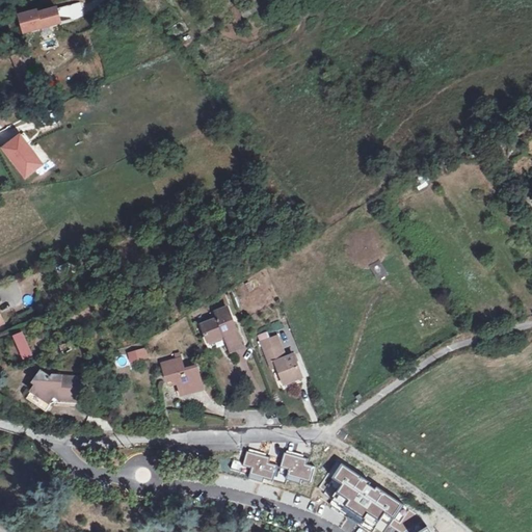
[(37,11),(21,16),(24,32),(60,23),(57,8),(37,14),(37,11)]
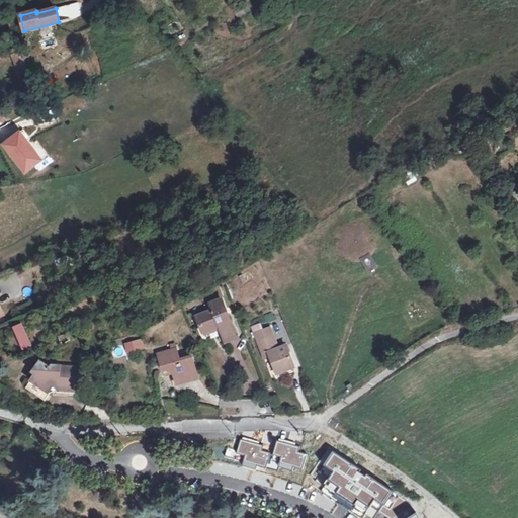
[(29,88),(18,58),(15,60),(26,89),(29,88)]
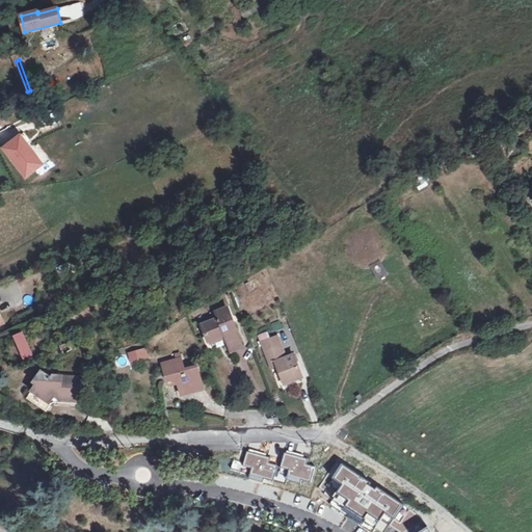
[(24,141),(21,143),(18,139),(4,150),(26,179),(41,167),(43,166),(24,141)]
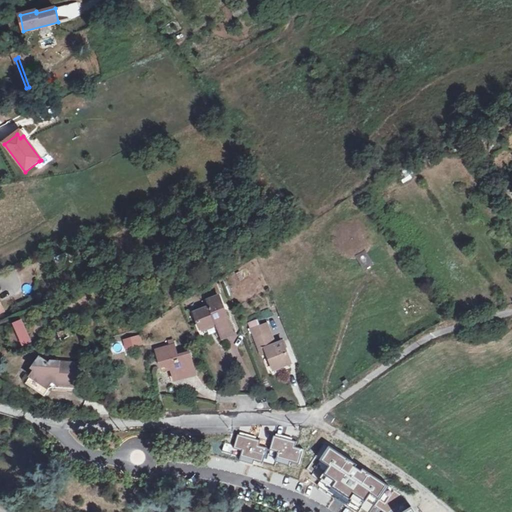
[(366,250),(356,256),(365,270),(375,264),(366,250)]
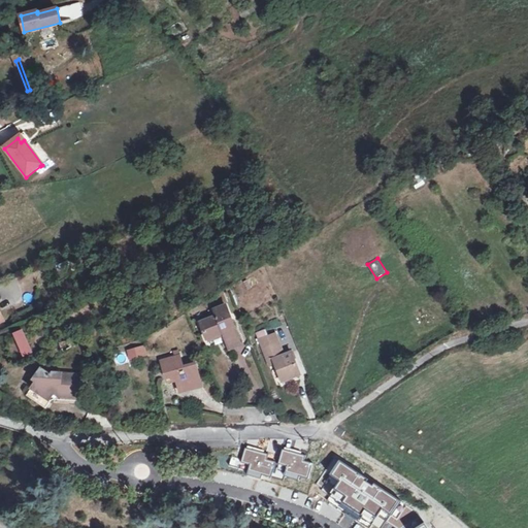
[(218,317),(201,323),(207,338),(224,332),(225,337),(230,349),(241,344),(226,305),(215,309),(218,317)]
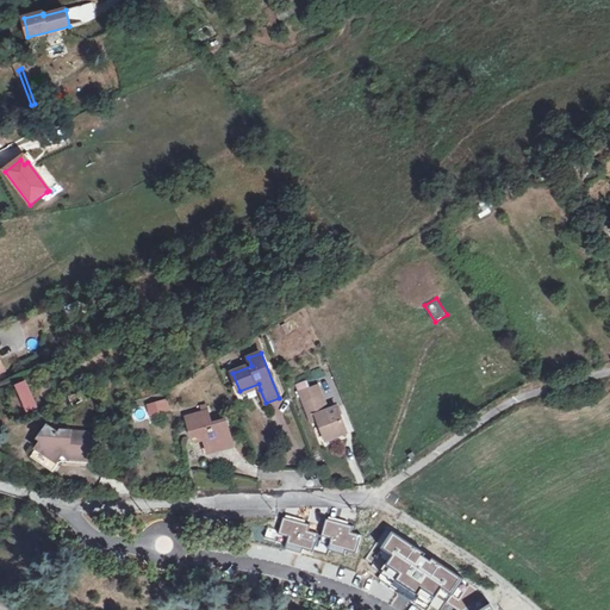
[(26,381),(17,386),(27,410),(37,406),(26,381)]
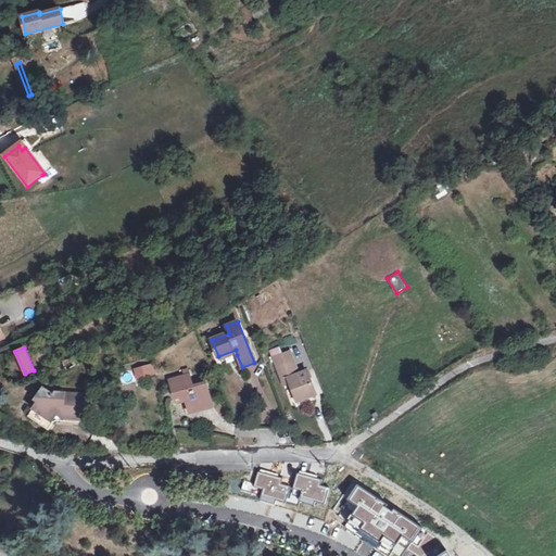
[(236,350),(218,356),(220,361),(237,355),(236,350)]
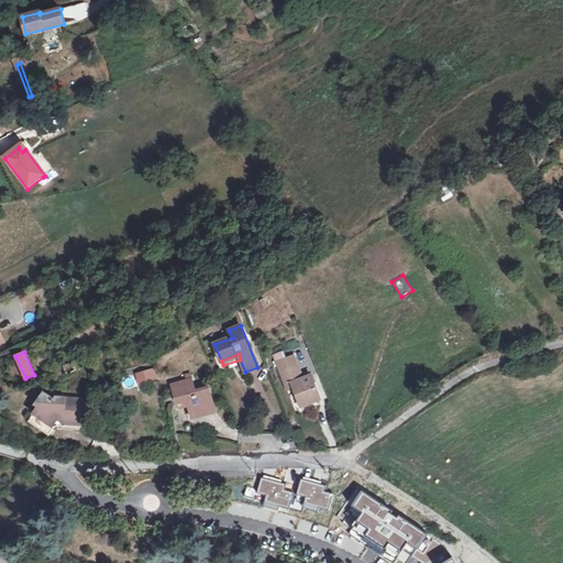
[(280,370),(297,363),(294,355),(277,362),(280,370)]
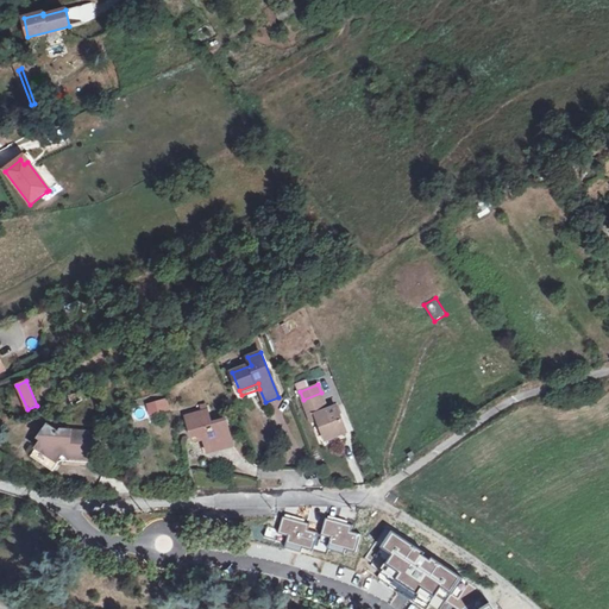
[(575,388),(566,391),(570,400),(571,400),(578,396),(575,388)]
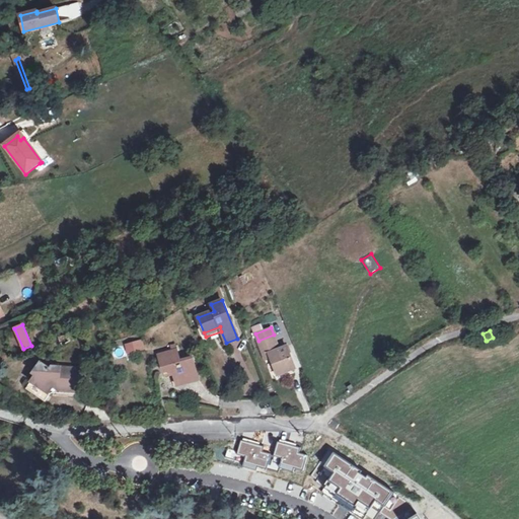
[(70,332),(59,339),(62,346),(74,340),(70,332)]
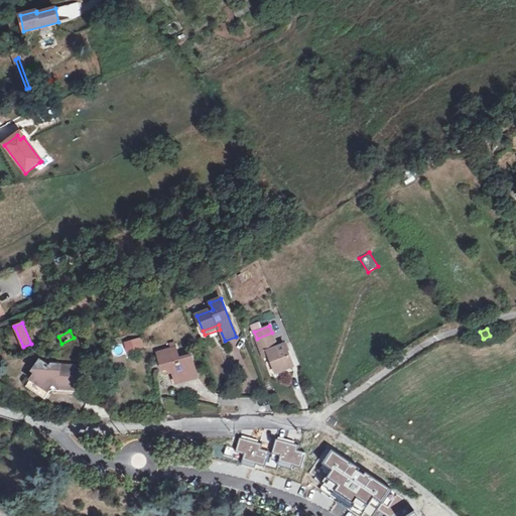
[(477,341),(483,339),(480,332),(474,334),(477,341)]
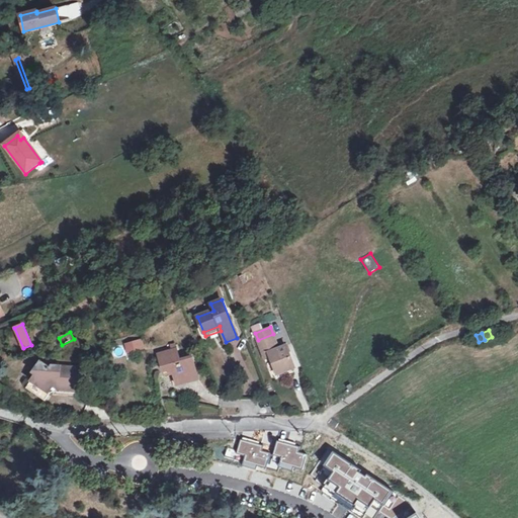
[(273,334),(258,340),(263,354),(268,353),(270,357),(276,373),(294,366),(285,345),(278,348),(273,334)]
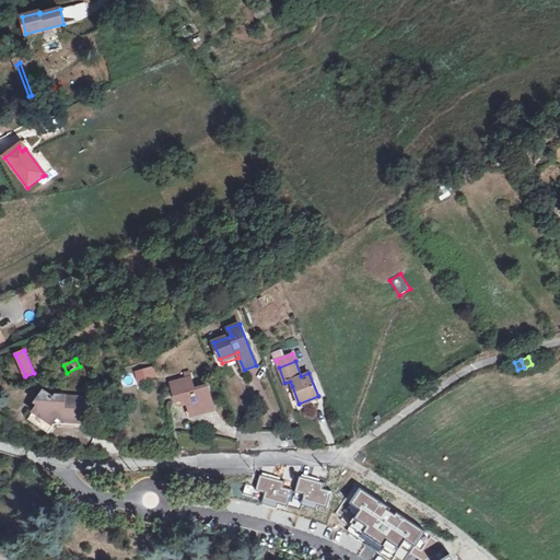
[(153,368),(140,372),(142,380),(155,375),(153,368)]
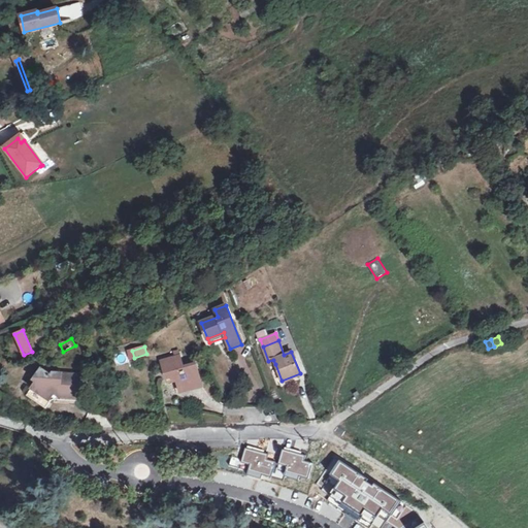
[(176,357),(161,362),(166,378),(171,377),(175,376),(176,382),(178,389),(190,386),(201,383),(196,364),(184,368),(179,351),(174,352),(176,357)]
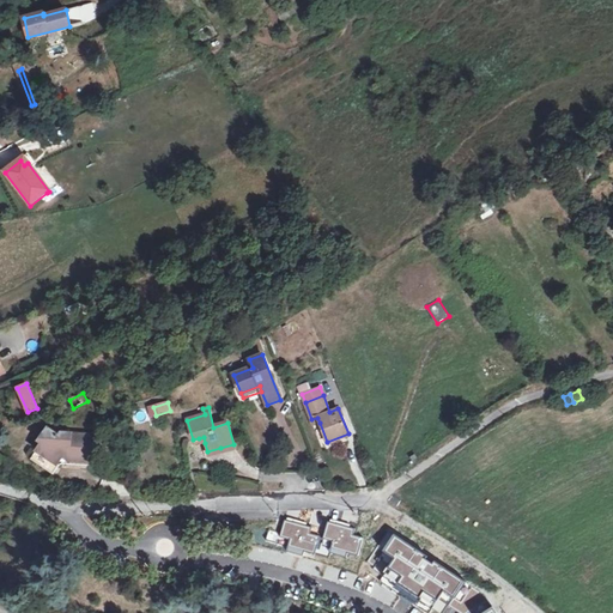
[(43,443),(32,459),(54,473),(59,465),(58,463),(62,456),(70,456),(68,460),(97,462),(99,436),(61,434),(59,436),(48,429),(40,441),(43,443)]
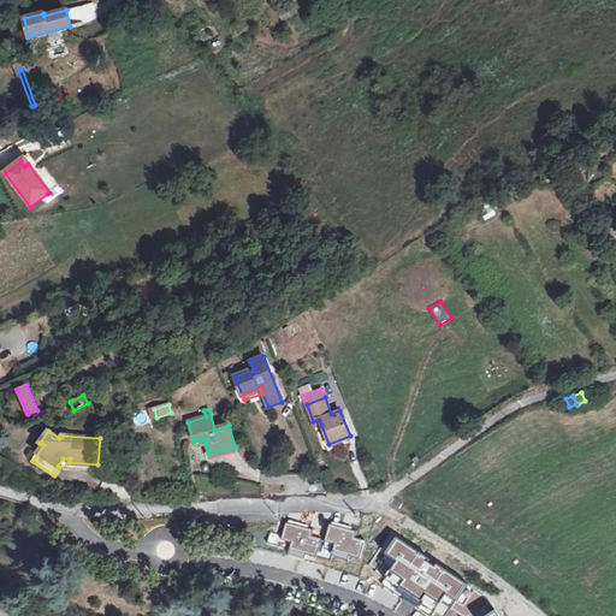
[(282,538),(294,540),(291,548),(315,555),(320,540),(311,538),(313,531),(286,523),(282,538)]
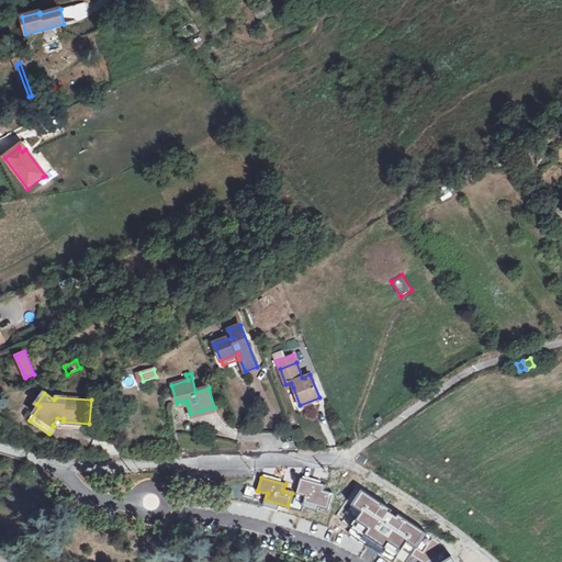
[(305,503),(329,508),(333,494),(322,492),(324,485),(318,484),(319,482),(301,478),(296,493),(306,495),(305,503)]
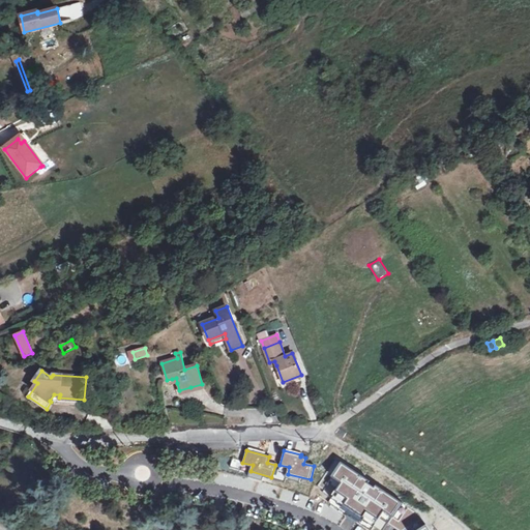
[(401,501),(386,492),(340,462),(330,476),(341,482),(336,489),(332,496),(346,504),(362,514),(365,509),(386,523),(392,513),(401,501)]
